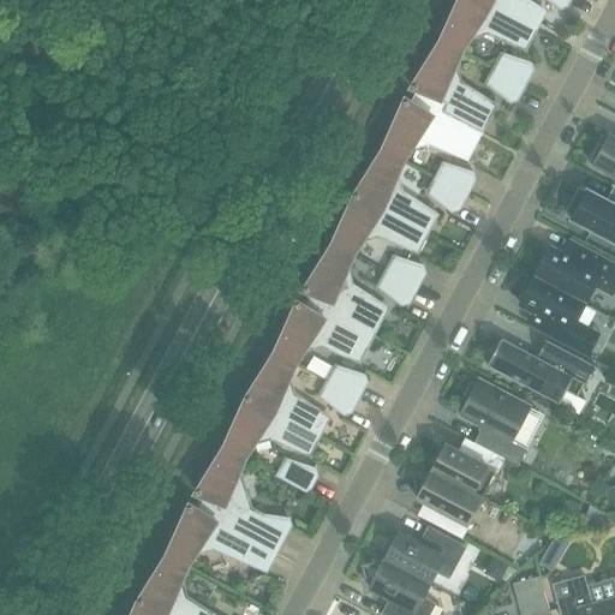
[(440,40),(461,52),(471,39),(487,34),(525,49),(535,31),(476,0),(461,0),(441,40),(440,40)]
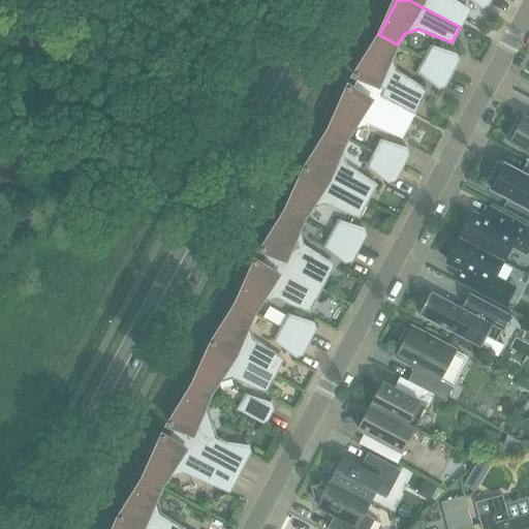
[(409,0),(460,27),(468,11),(450,0),(409,0)]
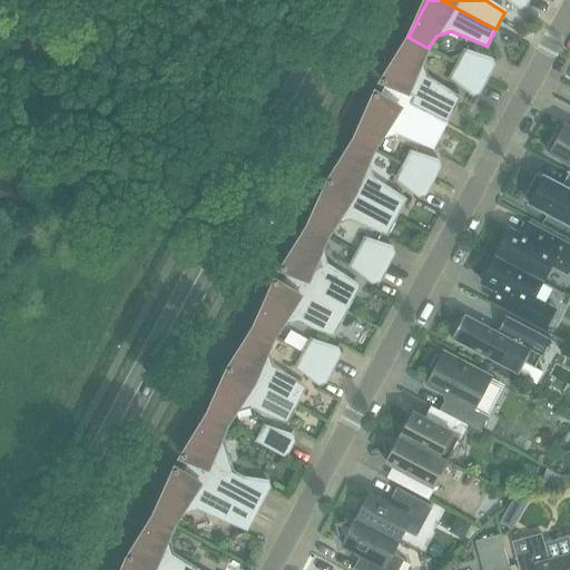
[(390,85),(386,91),(445,123),(459,98),(426,77),(422,62),(428,48),(408,37),(406,38),(408,38),(386,78),(382,79),(383,84),(386,82),(390,85)]
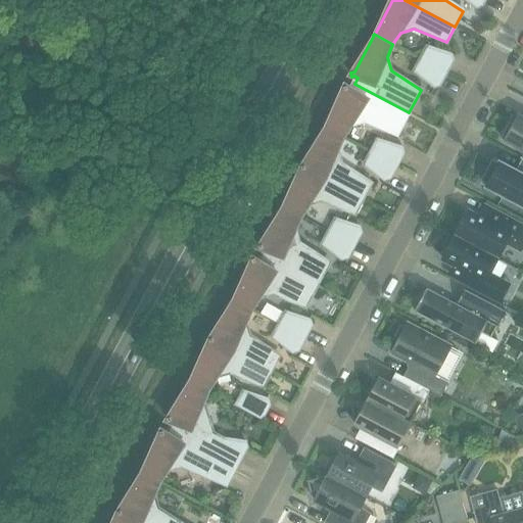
[(427,47),(421,59),(446,73),(453,60),(452,55),(427,47)]
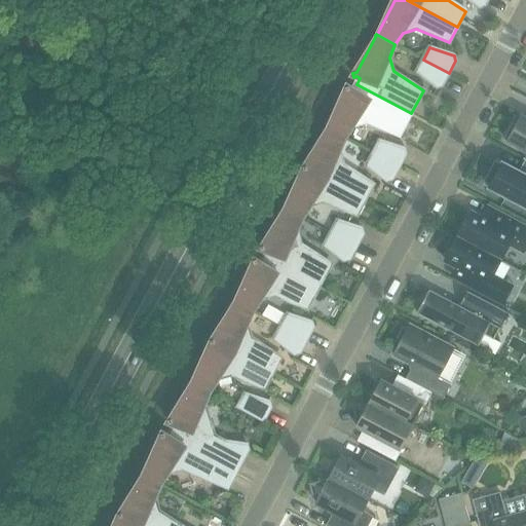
[(449,73),(423,60),(417,72),(437,87),(443,85),(449,73)]
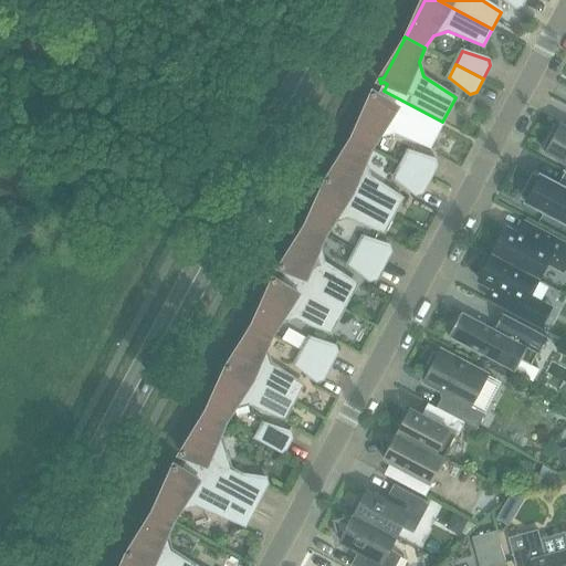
[(350,137),(371,148),(379,136),(395,132),(430,146),(442,122),(384,91),(379,97),(377,95),(376,93),(371,94),(373,97),(352,137),(350,137)]
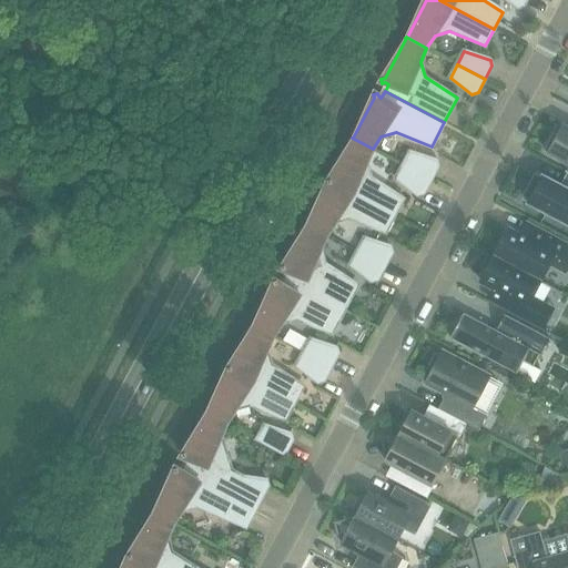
[(567,127),(565,125),(565,124),(564,124),(557,137),(554,134),(547,148),(550,150),(547,154),(548,155),(549,154),(567,164),(567,127)]
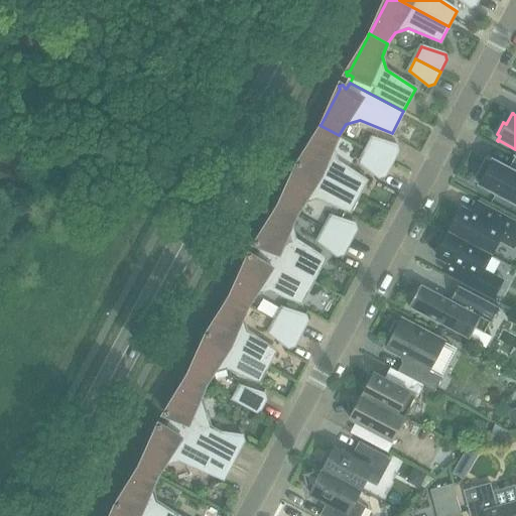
[(300,162),(297,163),(359,197),(367,181),(337,162),(333,148),(339,135),(319,125),(319,126),(320,126),(300,162)]
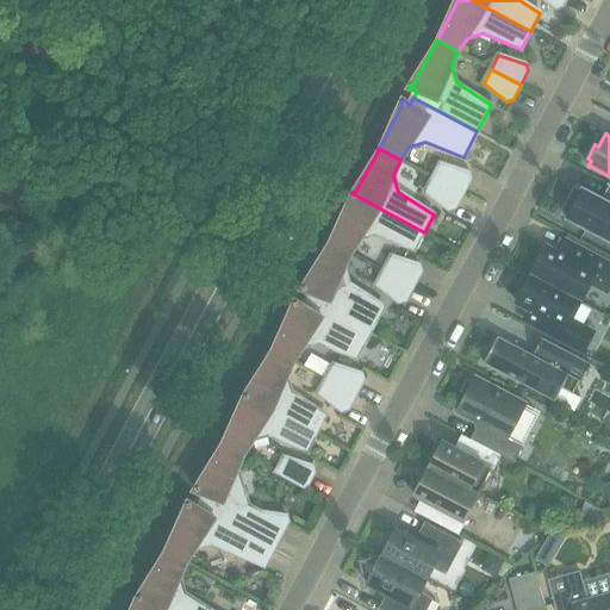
[(441,165),(433,178),(462,193),(471,179),(468,173),(441,165)]
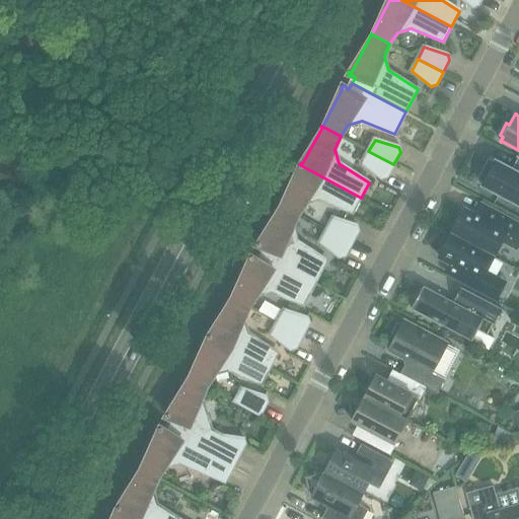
[(393,164),(368,151),(362,163),(382,178),(387,176),(393,164)]
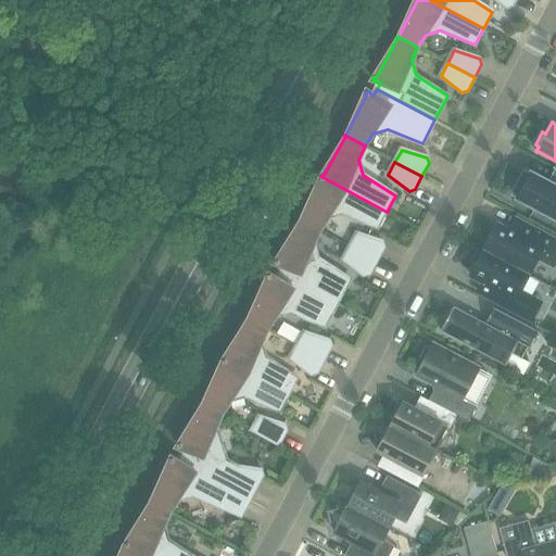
[(517,199),(555,219),(555,168),(554,167),(553,168),(555,169),(555,172),(551,182),(531,172),(527,181),(520,178),(513,192),(519,196),(517,199)]
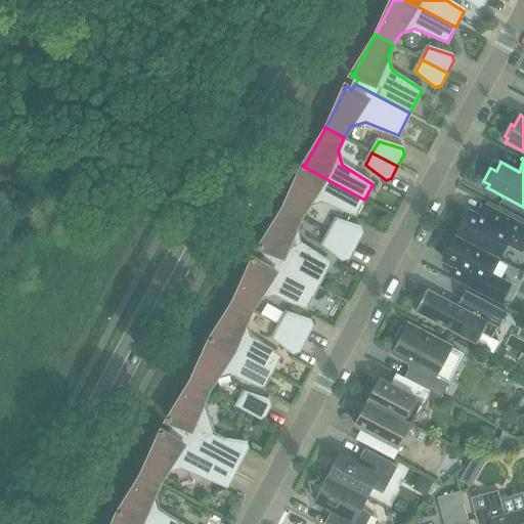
[(282,206),(282,207),(302,217),(309,205),(322,201),(355,215),(364,200),(302,166),(303,170),(284,207),(282,206)]
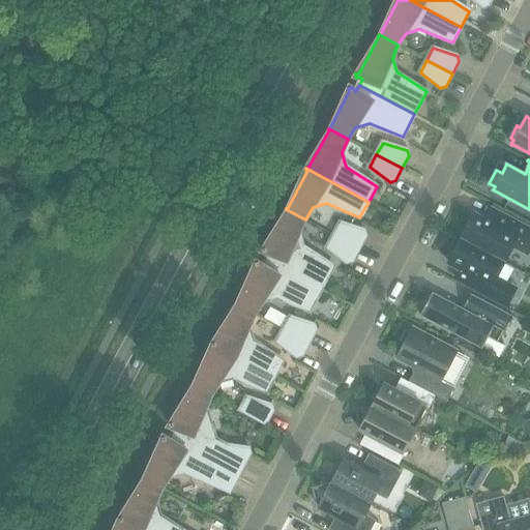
[(269,253),(266,259),(322,289),(333,266),(303,246),(299,233),(305,219),(286,209),(285,210),(286,210),(266,247),(262,248),(264,253),(266,252),(269,253)]
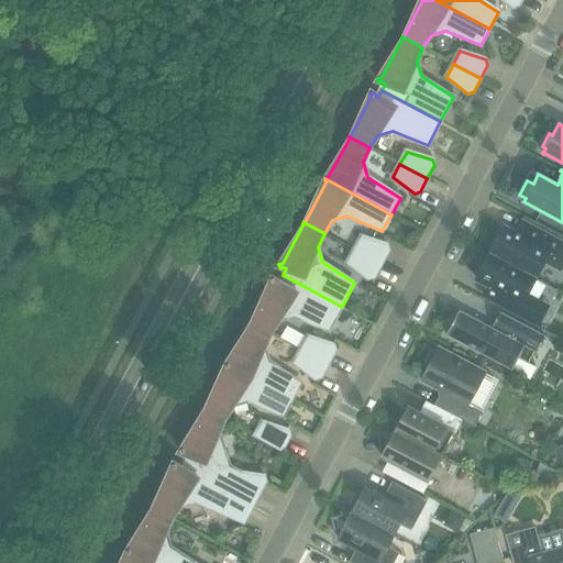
[(504,227),(489,254),(536,279),(545,262),(561,271),(562,265),(562,243),(536,229),(529,241),(504,227)]
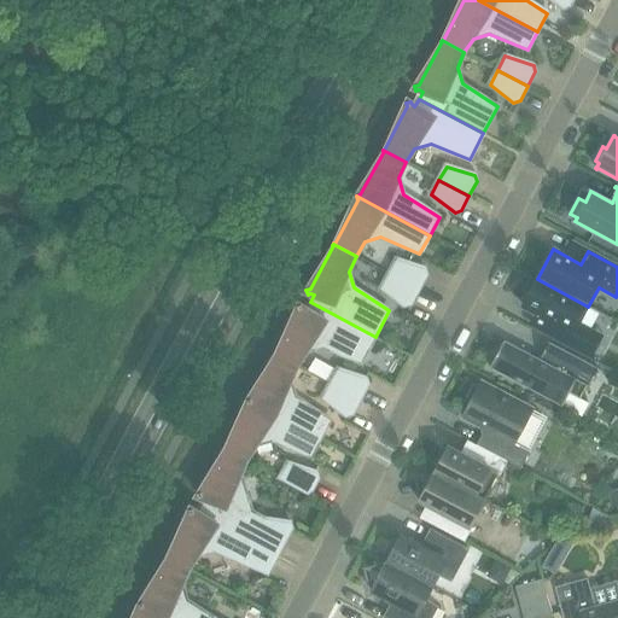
[(396,260),(389,274),(419,290),(427,275),(425,269),(396,260)]
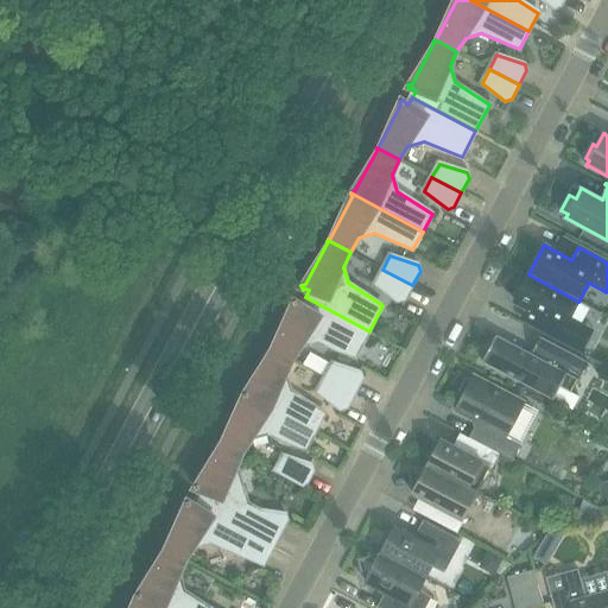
[(412,285),(382,270),(375,284),(398,302),(405,299),(412,285)]
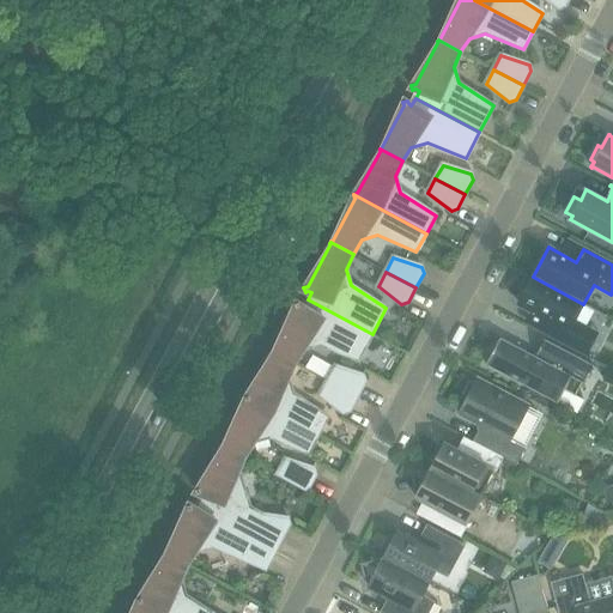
[(583,304),(533,277),(519,304),(546,319),(539,332),(586,357),(593,343),(582,335),(594,311),(606,317),(607,316),(583,304)]
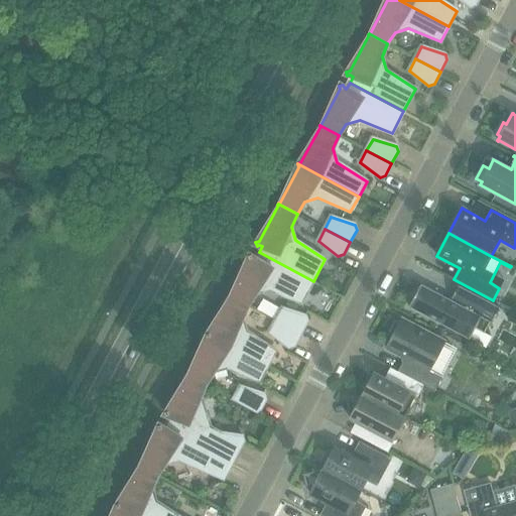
[(229,295),(248,305),(256,294),(269,289),(301,303),(313,281),(259,252),(256,258),(253,257),(252,254),(248,255),(249,259),(230,295),(229,295)]
